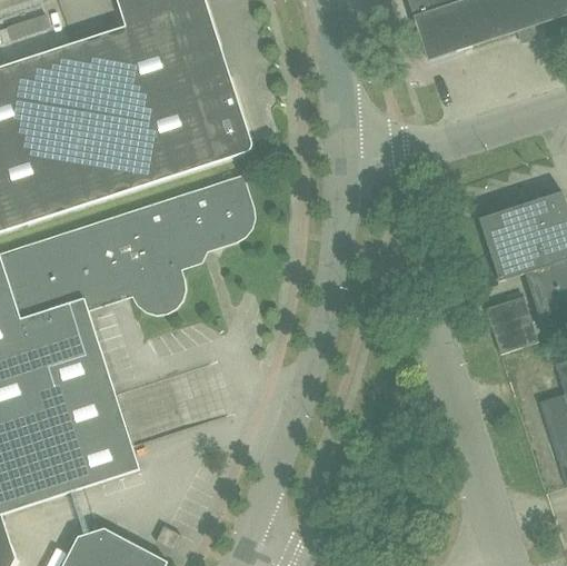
[(249,140),(229,78),(229,77),(228,76),(227,75),(226,73),(224,72),(220,72),(219,72),(215,73),(208,53),(210,53),(211,51),(212,49),(196,0),(115,0),(123,26),(48,50),(0,65),(0,229),(61,210),(218,159),(245,150),(247,149),(248,148),(249,147),(249,146),(250,145),(250,144),(250,142),(250,141),(249,140)]
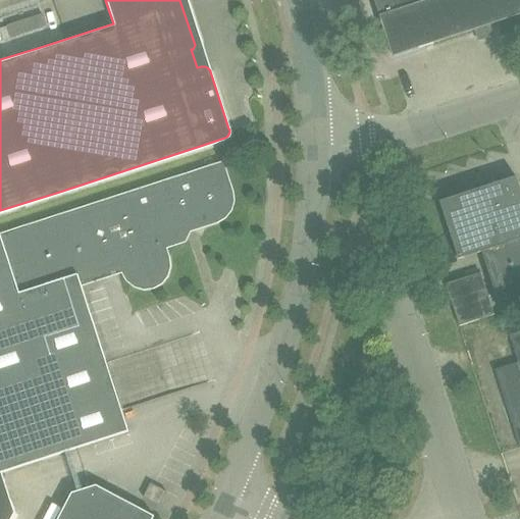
[(373,0),(391,53),(419,45),(519,11),(519,0),(373,0)]
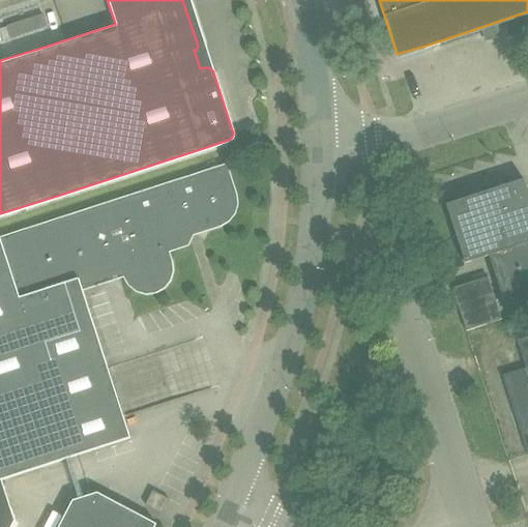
[(41,12),(31,16),(5,24),(9,36),(46,25),(41,12)]
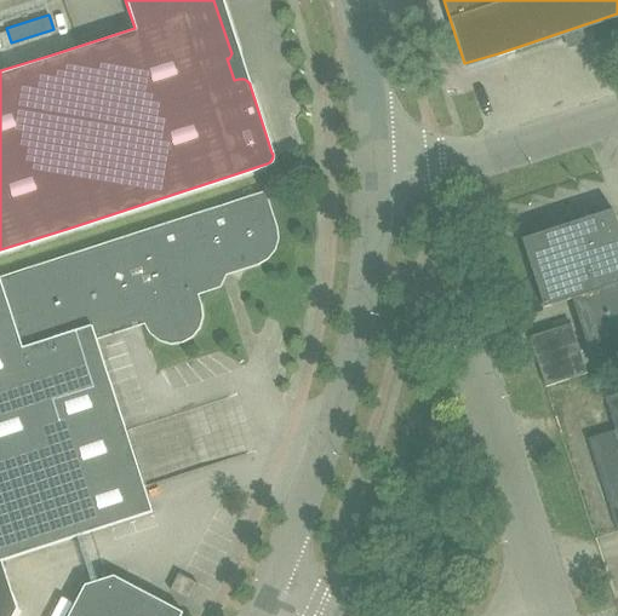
[(261,191),(0,278),(0,615),(10,615),(16,605),(0,558),(76,534),(150,510),(92,333),(144,317),(153,333),(169,338),(179,337),(193,329),(198,314),(196,304),(190,286),(213,278),(217,271),(255,259),(264,254),(270,246),(273,236),(272,225),(261,191)]
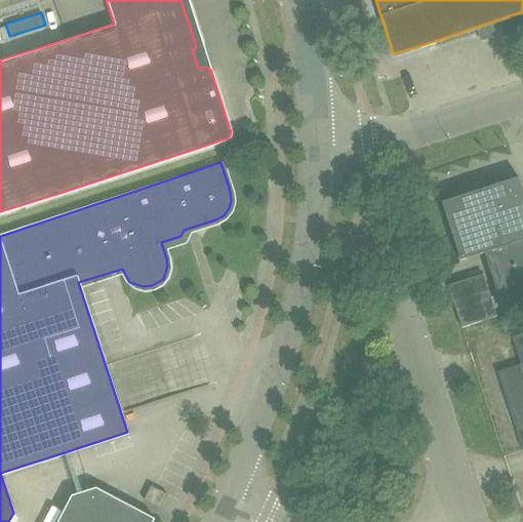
[(459,258),(483,251),(503,312),(522,305),(522,192),(517,175),(440,200),(459,258)]
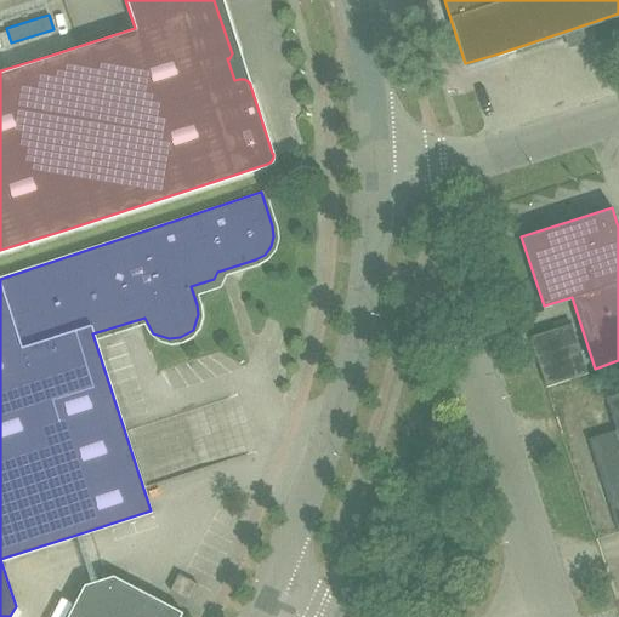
[(529,335),(544,384),(585,371),(569,323),(529,335)]
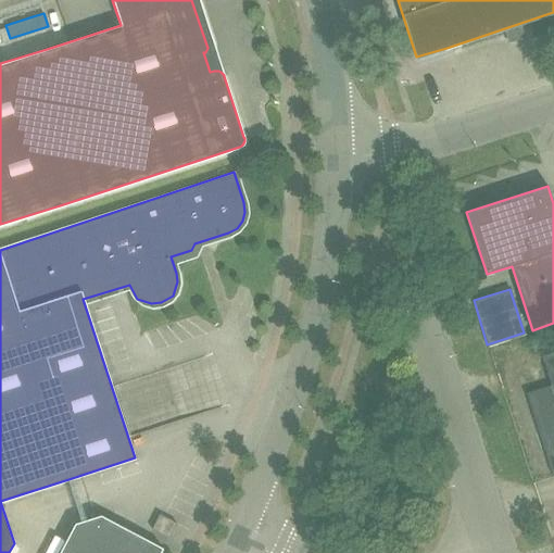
[(550,384),(526,391),(552,474),(553,473),(553,350),(541,354),(550,384)]
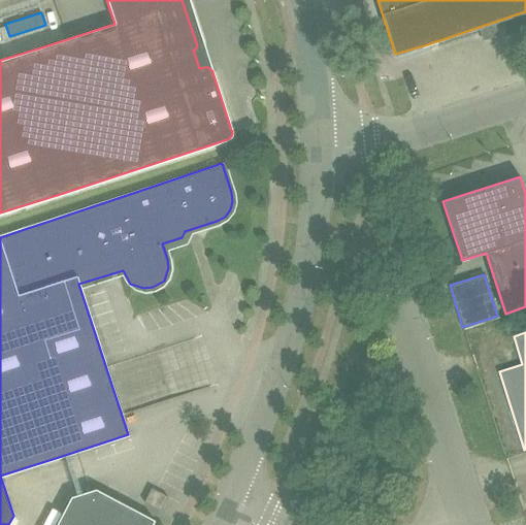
[(165,392),(140,401),(146,418),(171,409),(165,392)]
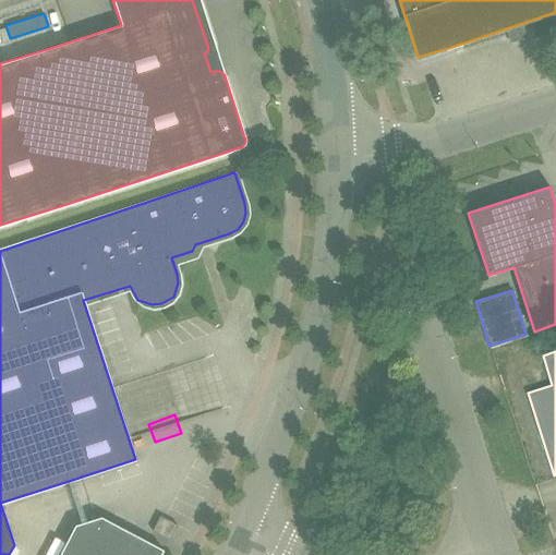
[(159,554),(162,550),(100,516),(83,522),(74,525),(58,554),(159,554)]
